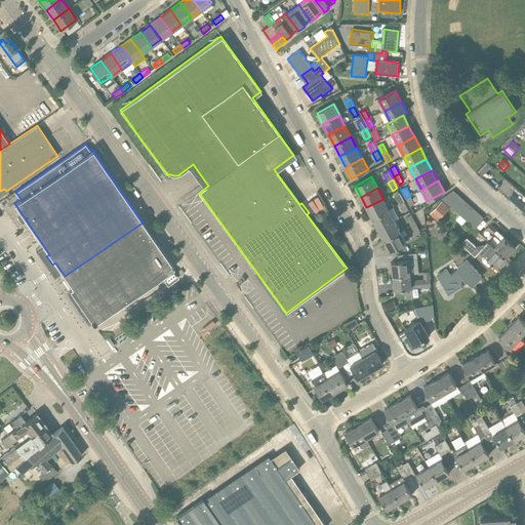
[(447,202),(455,193),(453,191),(442,198),(447,202)]
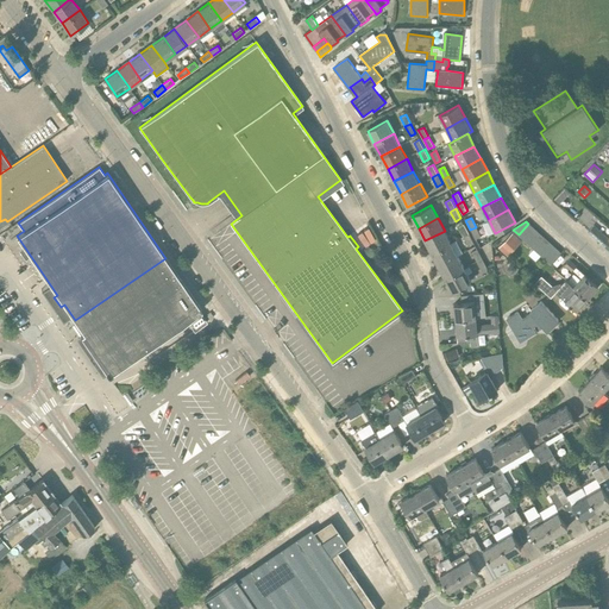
[(523,240),(534,228),(528,224),(519,234),(523,240)]
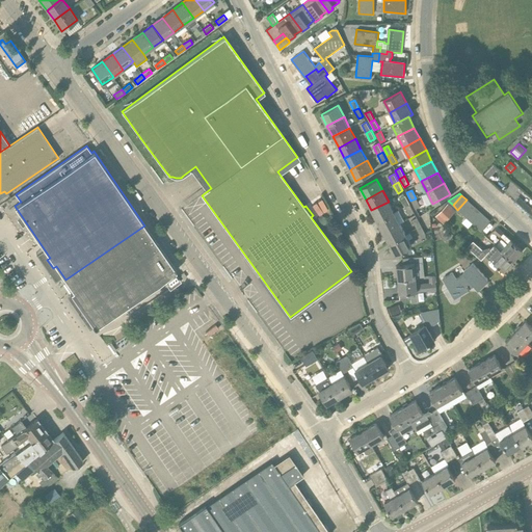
[(400,198),(405,207),(409,205),(405,196),(400,198)]
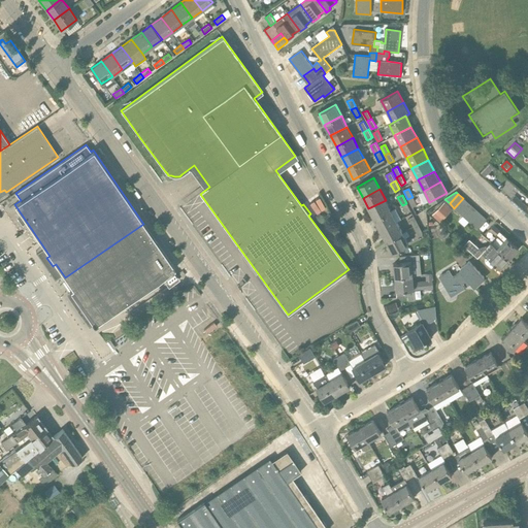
[(527,207),(515,196),(509,201),(527,218),(527,207)]
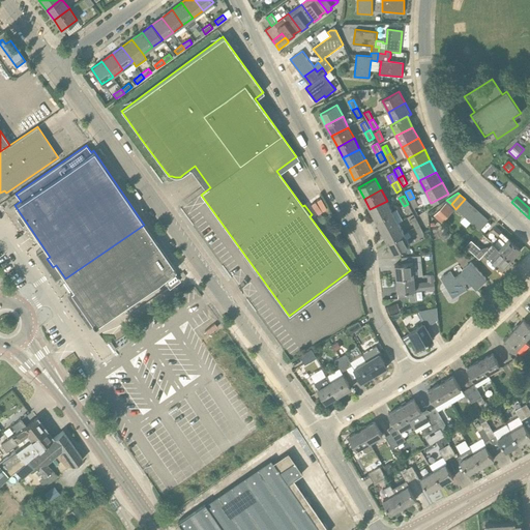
[(418,206),(414,198),(409,200),(414,208),(418,206)]
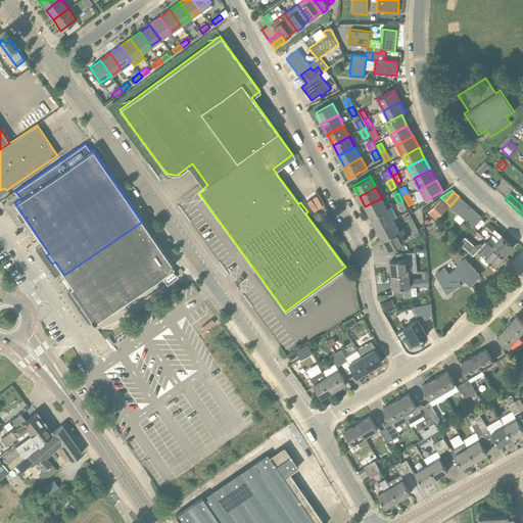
[(455,210),(463,200),(459,196),(449,206),(455,210)]
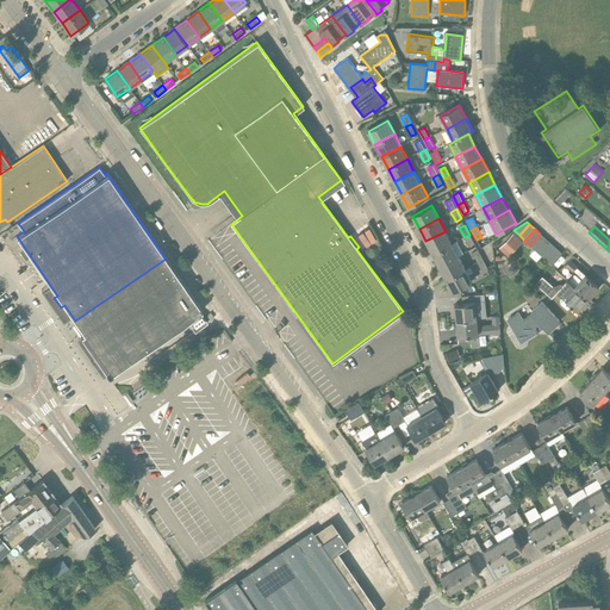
[(433,254),(452,243),(446,231),(425,241),(433,254)]
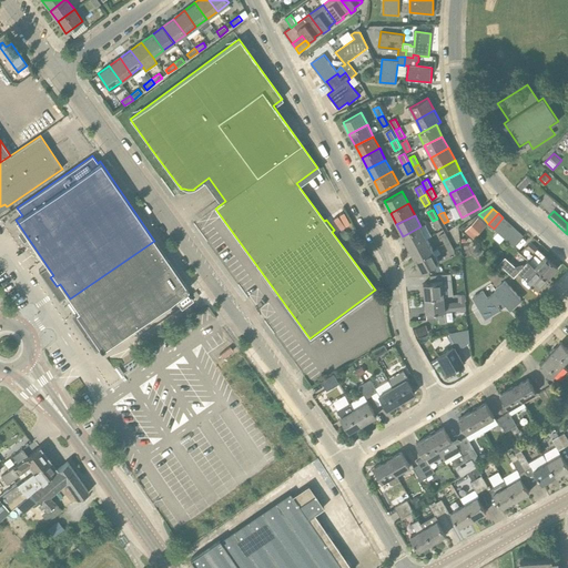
[(487,224),(478,217),(465,231),(473,239),(487,224)]
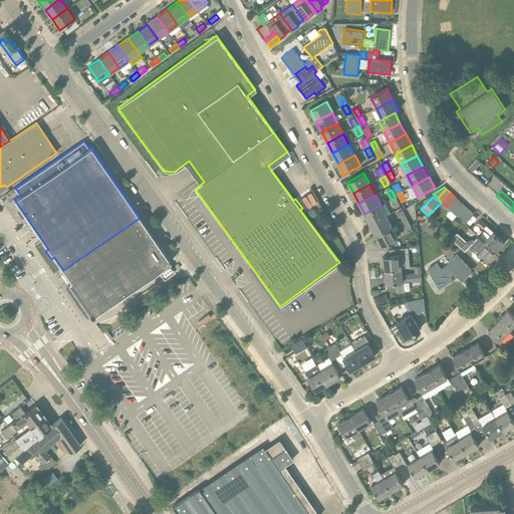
[(451,211),(460,201),(455,197),(447,207),(451,211)]
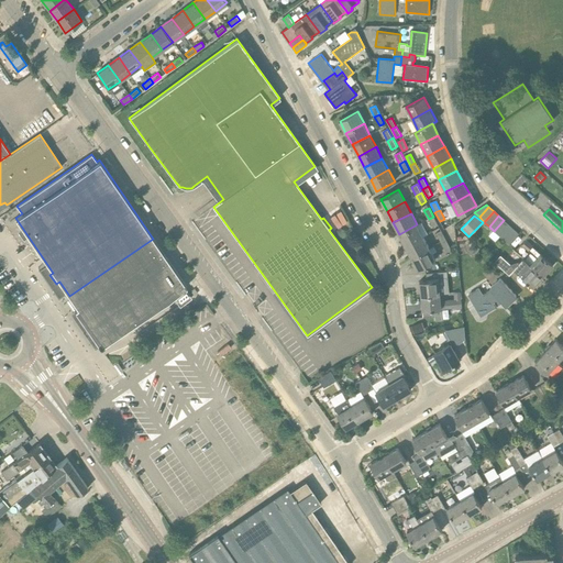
[(433,217),(429,219),(433,228),(439,225),(433,217)]
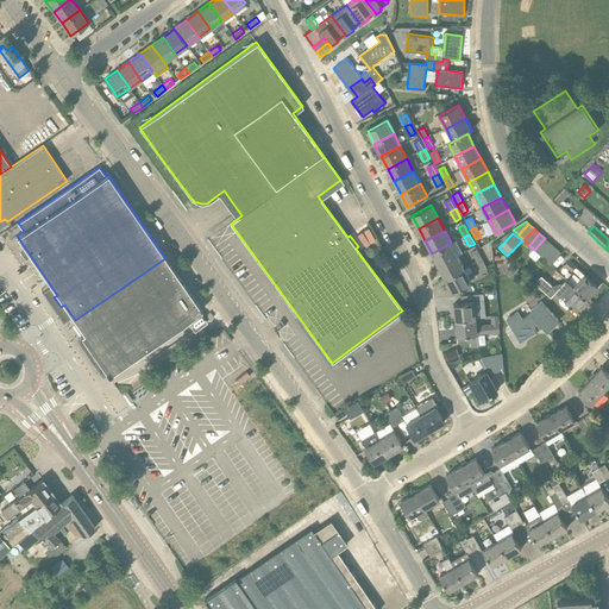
[(540,255),(550,243),(545,238),(534,250),(540,255)]
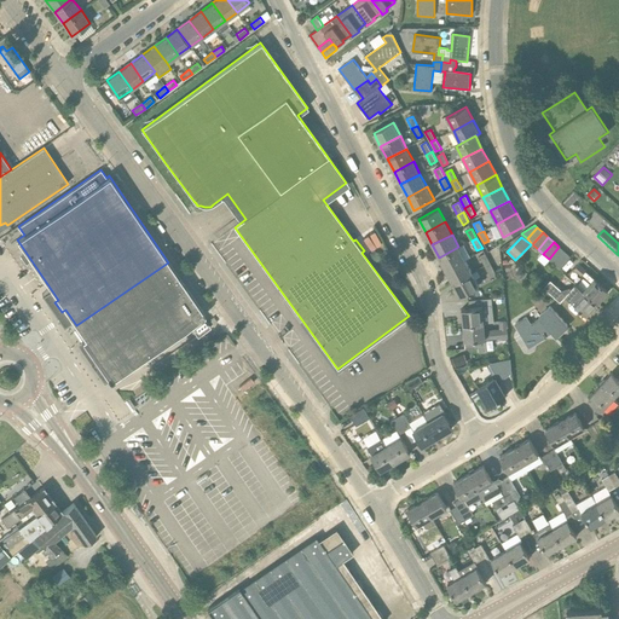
[(446,270),(466,260),(458,247),(439,258),(446,270)]
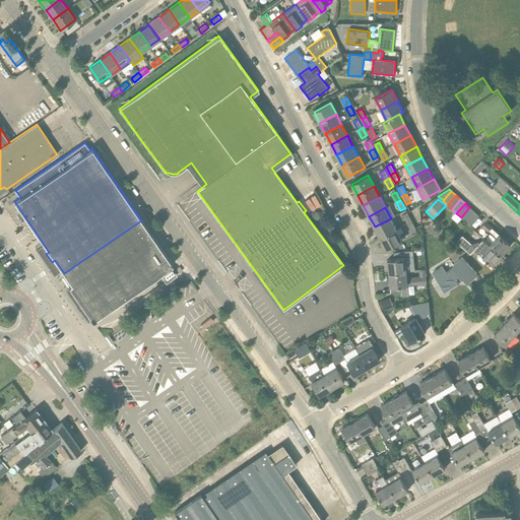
[(466,221),(474,211),(469,207),(461,217),(466,221)]
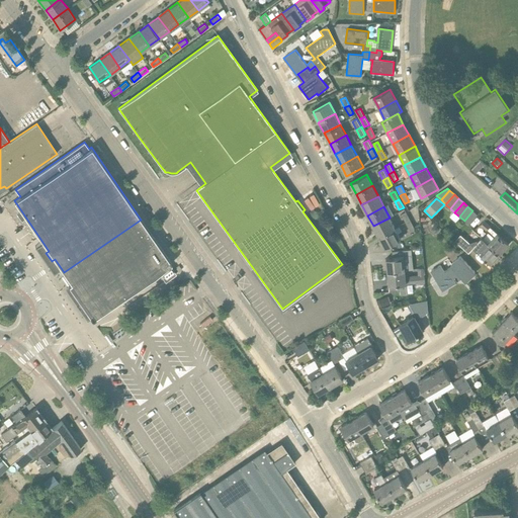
[(478,216),(472,210),(464,221),(468,225),(478,216)]
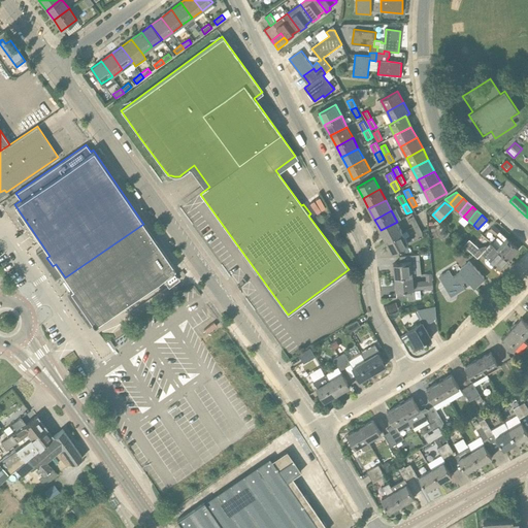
[(414,227),(418,224),(414,217),(409,219),(414,227)]
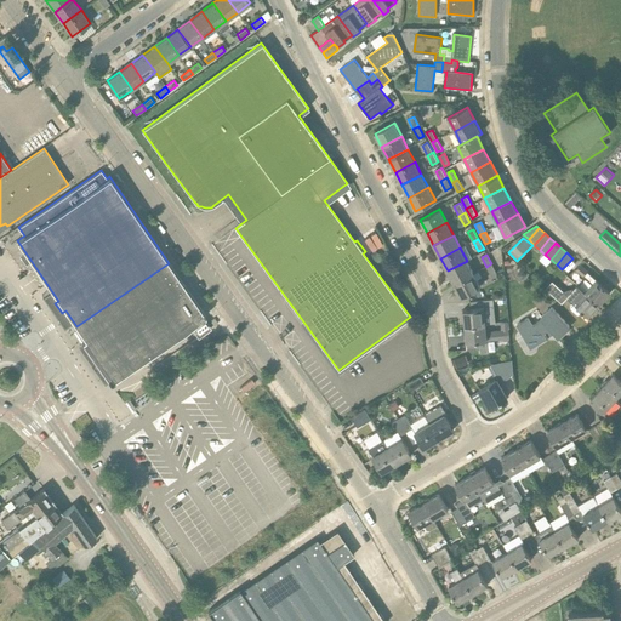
[(454,284),(473,273),(467,261),(448,271),(454,284)]
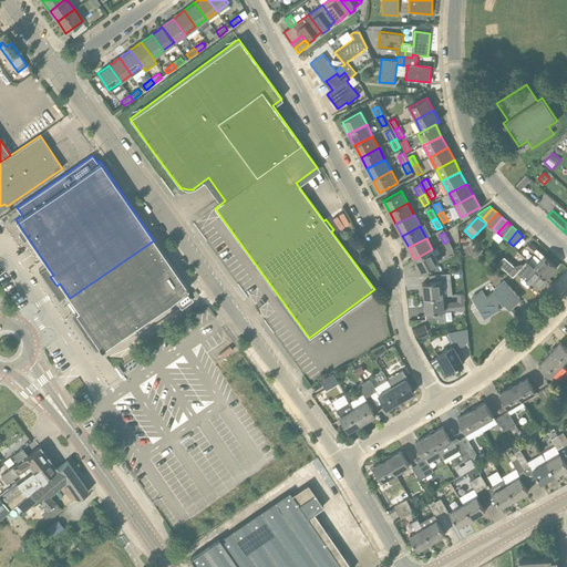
[(188,289),(154,240),(70,298),(78,310),(74,312),(75,312),(101,349),(183,292),(189,301),(181,307),(181,308),(193,299),(186,290),(188,289)]
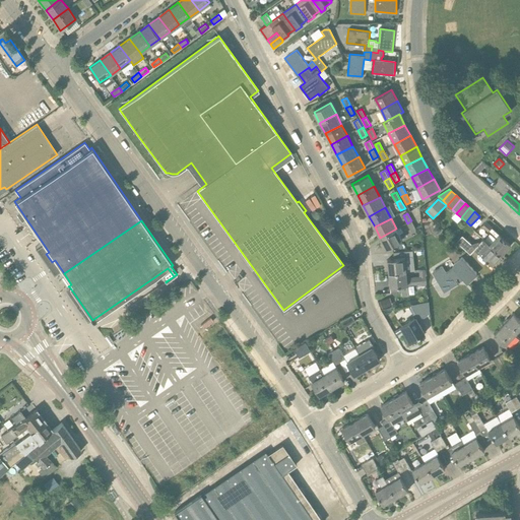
[(416,229),(411,220),(407,223),(411,232),(416,229)]
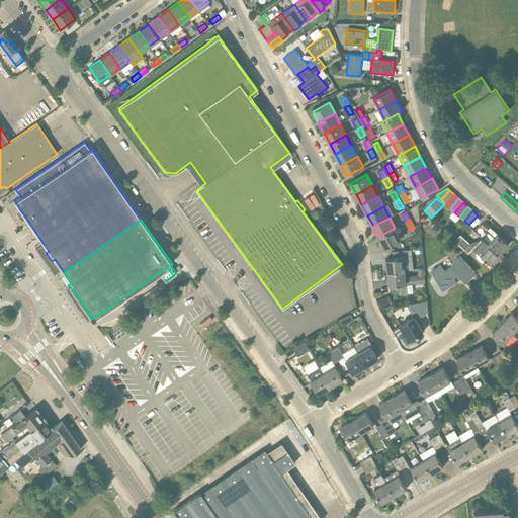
[(485,239),(500,253),(509,243),(484,221),(481,225),(489,232),(486,237),(485,239)]
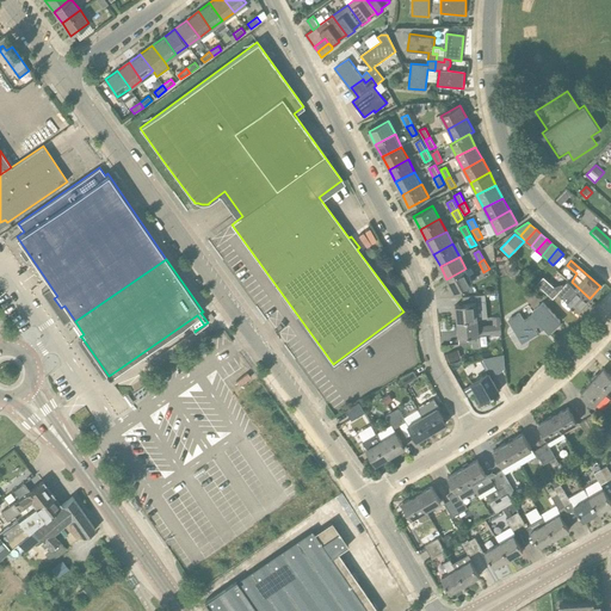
[(507,271),(513,276),(518,270),(513,265),(507,271)]
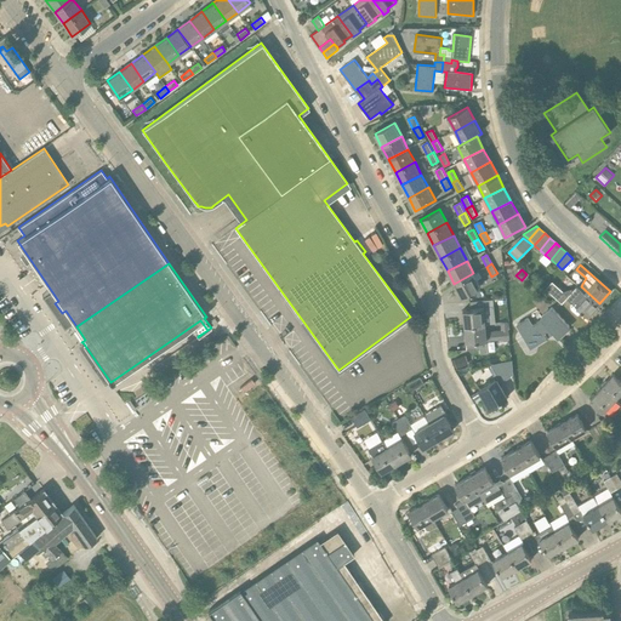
[(473,273),(454,284),(461,297),(480,286),(473,273)]
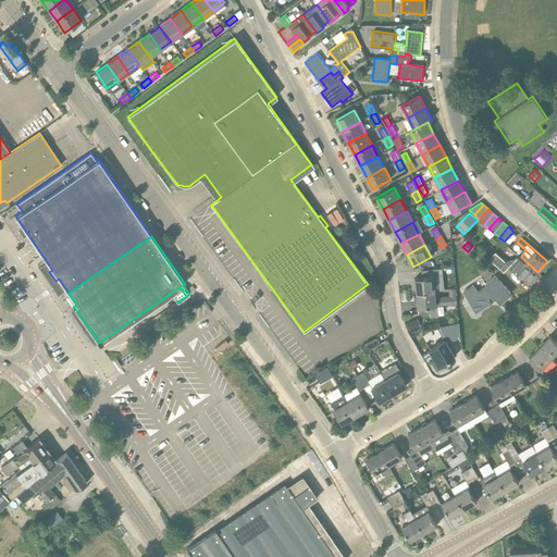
[(504,272),(509,267),(509,265),(505,261),(496,252),(490,259),(504,272)]
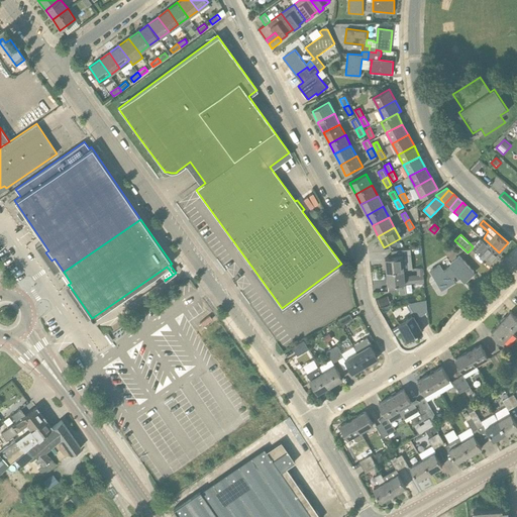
[(484,238),(482,236),(473,246),(473,247),(475,248),(490,263),(499,252),(484,238)]
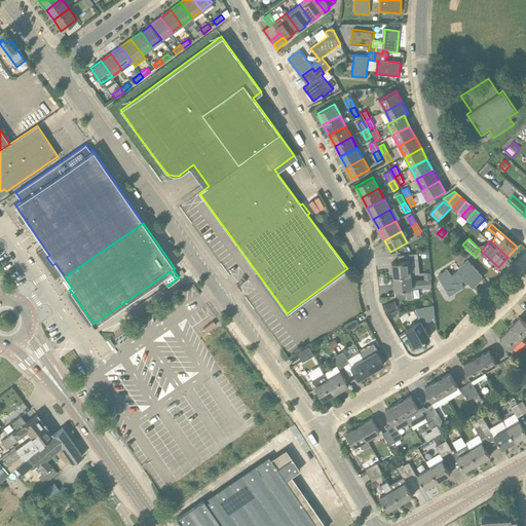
[(393,276),(411,274),(410,261),(418,261),(417,258),(417,254),(398,256),(399,262),(392,263),(393,276)]
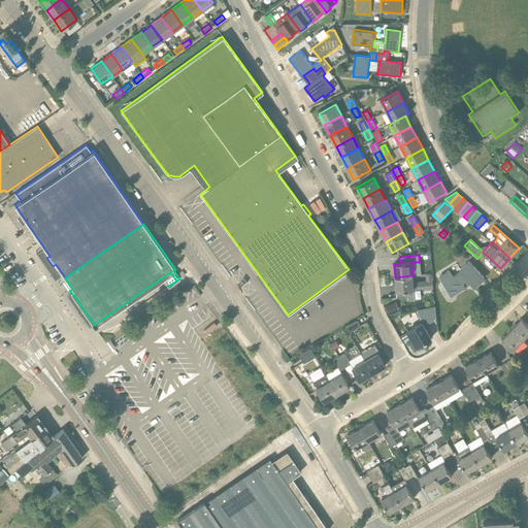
[(485,278),(470,261),(461,270),(461,271),(453,276),(449,270),(440,275),(444,283),(452,295),(466,286),(465,284),(469,281),(474,287),(485,278)]
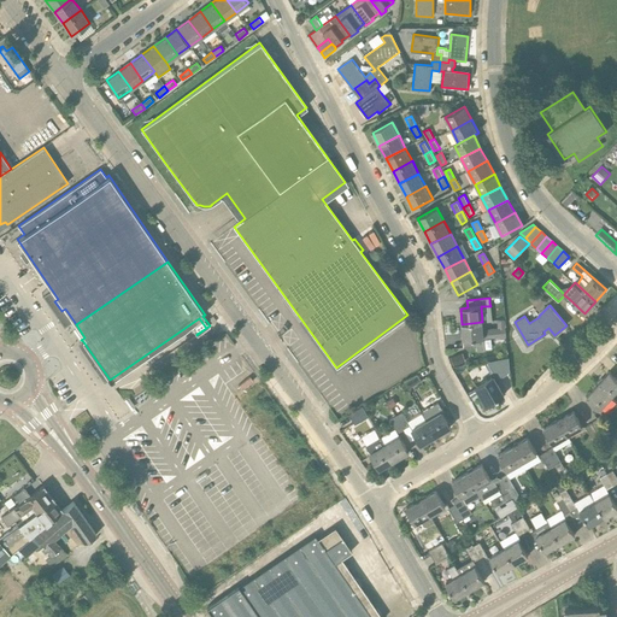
[(483,331),(482,322),(462,324),(464,348),(477,347),(477,351),(485,351),(483,338),(506,336),(505,319),(498,321),(499,330),(483,331)]
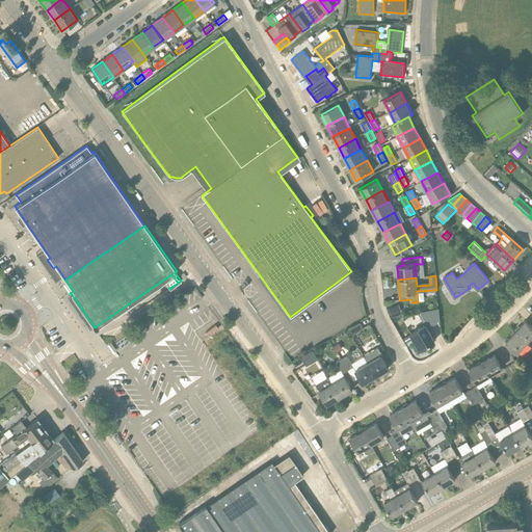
[(389,308),(391,316),(402,312),(399,303),(389,308)]
